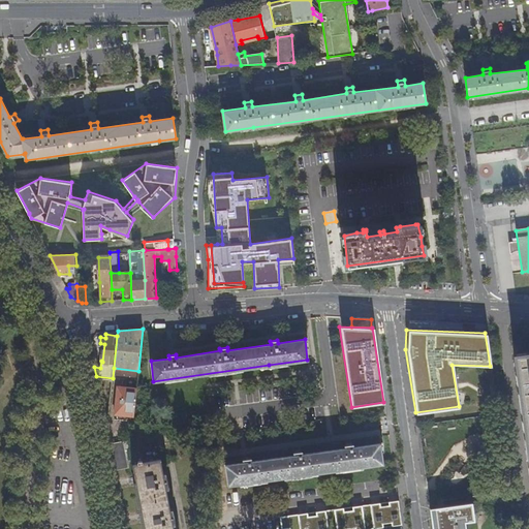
[(528,353),(515,355),(528,456),(528,353)]
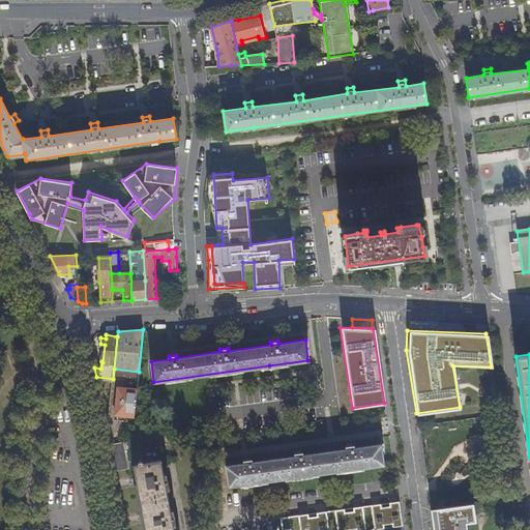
[(116,415),(128,417),(135,418),(138,389),(118,388),(115,415),(116,415)]
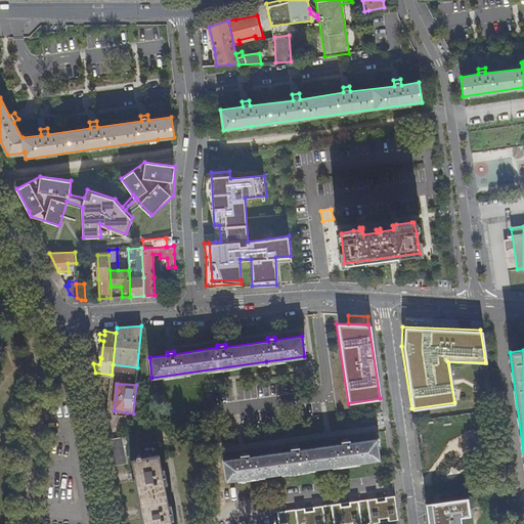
[(108,439),(114,466),(128,463),(123,437),(123,436),(108,439)]
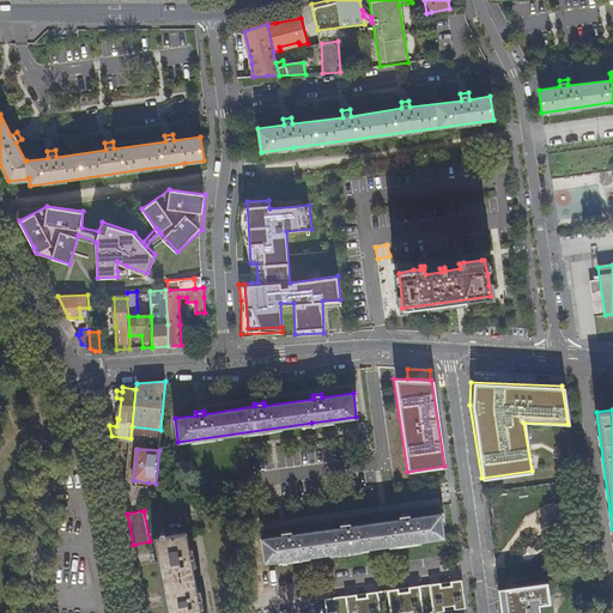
[(265,563),(291,559),(353,550),(442,536),(439,513),(410,517),(408,515),(401,516),(401,519),(351,526),(350,523),(343,525),(343,527),(291,535),(290,532),(283,533),(284,536),(262,539),(265,563)]
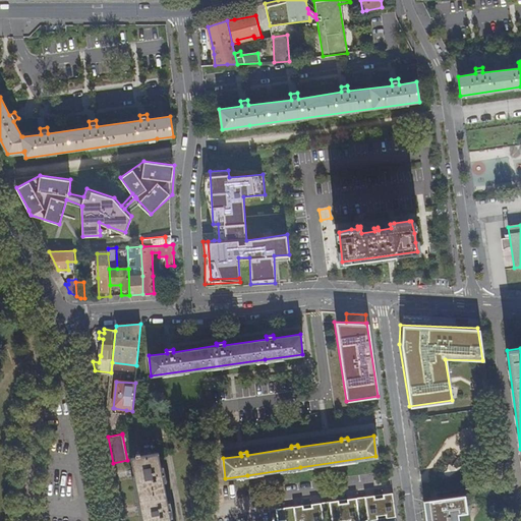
[(160,452),(132,457),(143,520),(172,520),(171,516),(174,516),(171,501),(169,501),(165,481),(168,480),(165,465),(162,466),(160,452)]
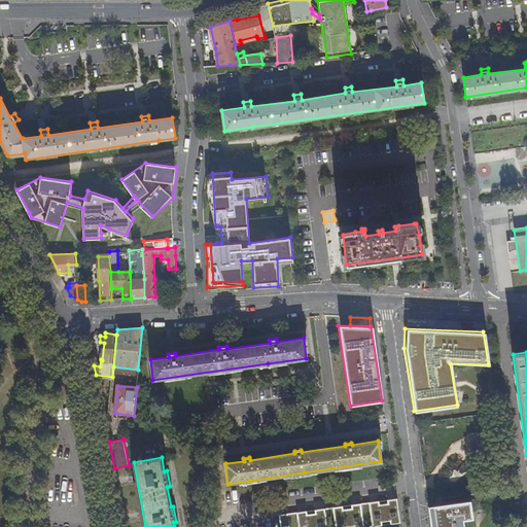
[(359,526),(399,521),(396,497),(278,515),(279,526),(286,526),(288,526),(287,526),(359,526)]
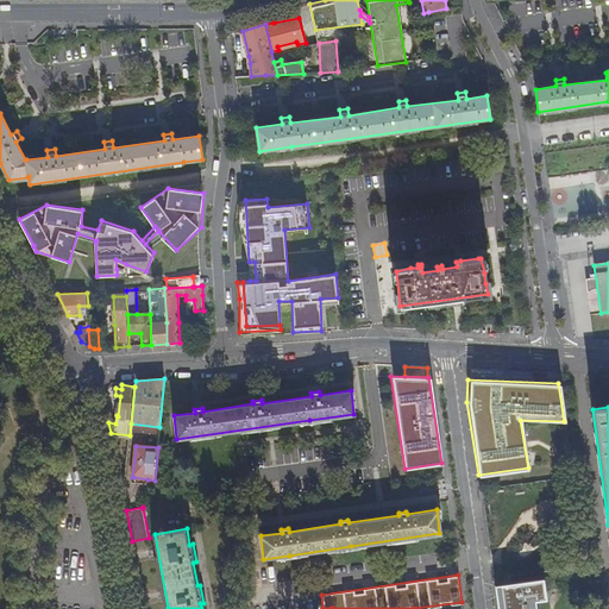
[(544,577),(498,583),(502,608),(527,608),(526,596),(534,595),(534,600),(546,598),(544,577)]
